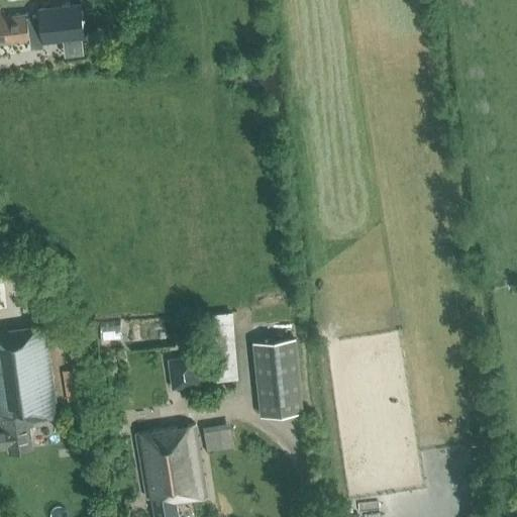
[(69,32),(65,3),(39,6),(43,35),(69,32)]
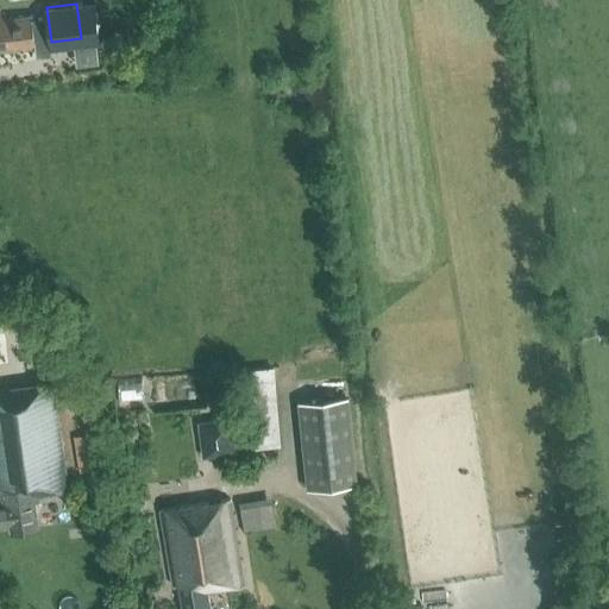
[(33,14),(11,17),(5,18),(4,13),(0,13),(0,51),(31,48),(33,64),(52,62),(50,43),(48,22),(35,23),(33,14)]
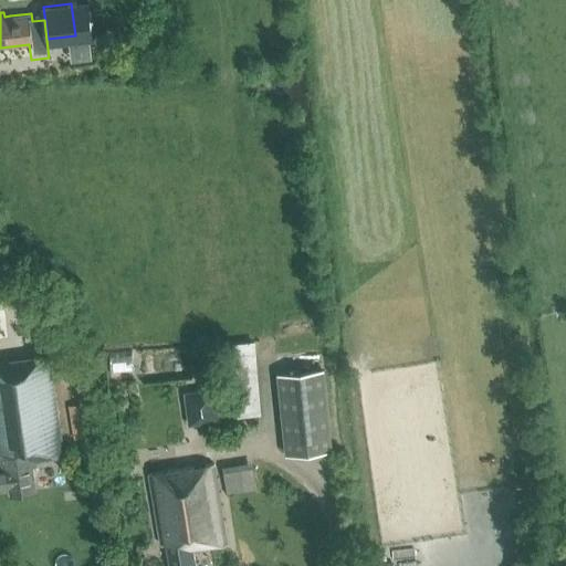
[(329,449),(323,373),(320,337),(301,338),(304,374),(279,376),(285,452),(329,449)]
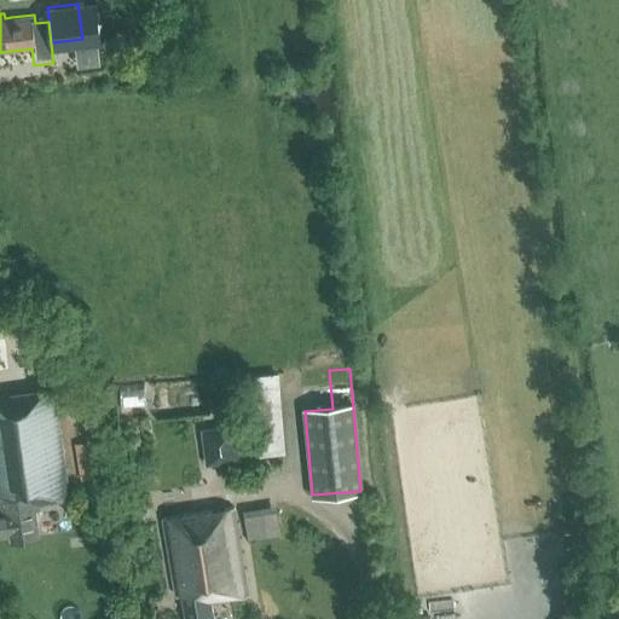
[(279,374),(254,376),(260,456),(285,455),(279,374)]
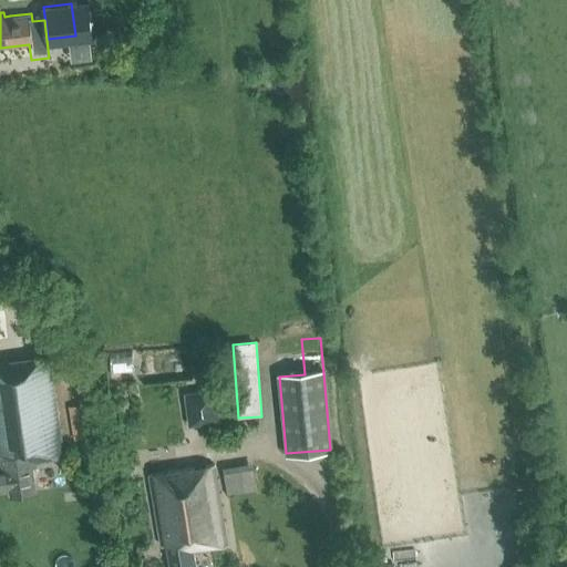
[(34,460),(61,456),(47,357),(0,362),(0,457),(1,466),(0,465),(0,486),(10,485),(11,494),(33,491),(29,465),(35,465),(34,460)]
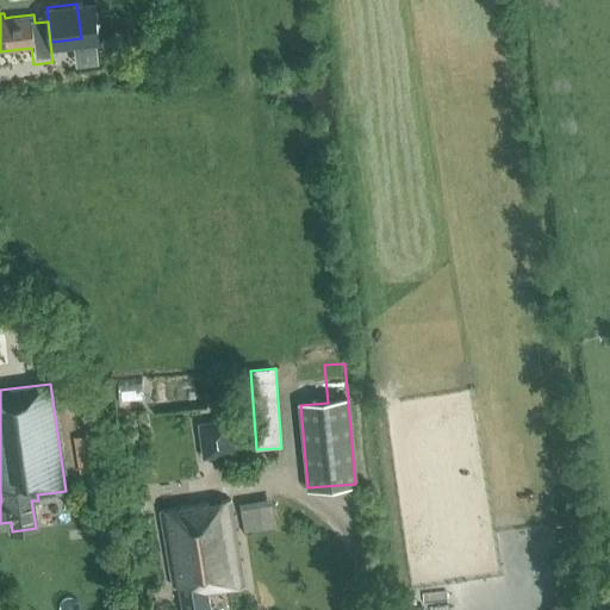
[(68,399),(83,398),(82,387),(67,390),(68,399)]
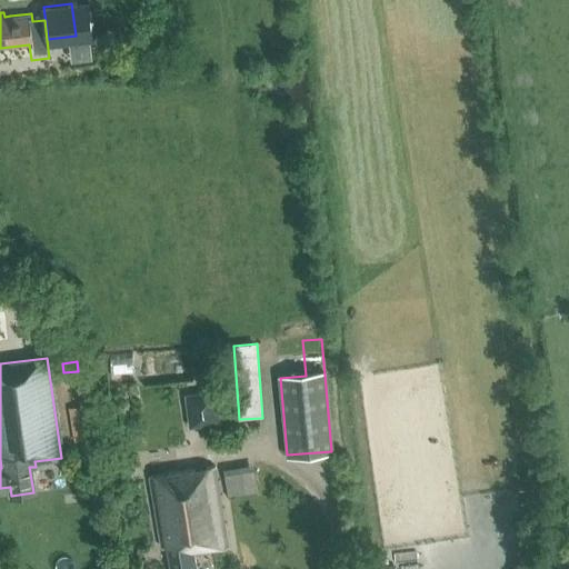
[(222,422),(217,390),(186,395),(190,427),(222,422)]
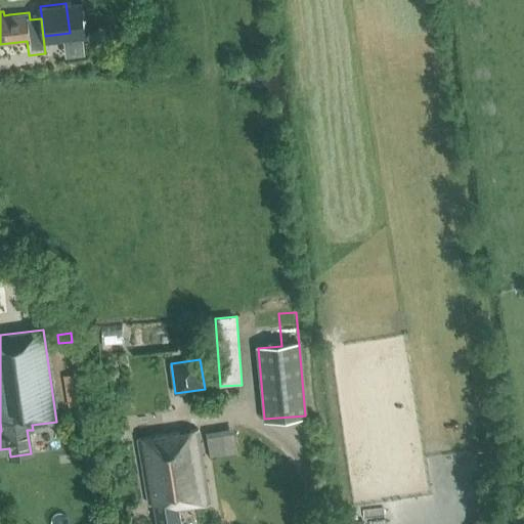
[(85,373),(63,375),(68,406),(89,404),(85,373)]
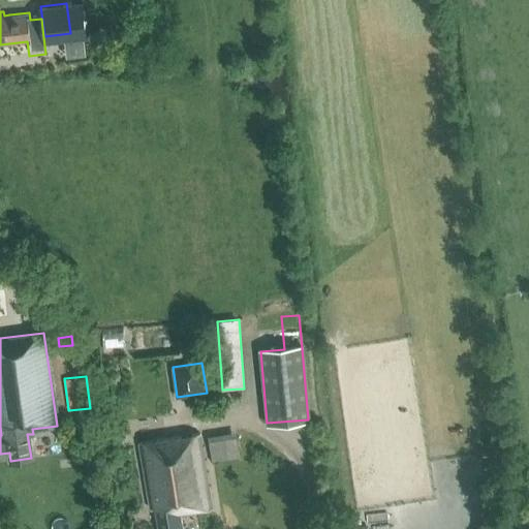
[(240,431),(213,435),(216,460),(243,457),(240,431)]
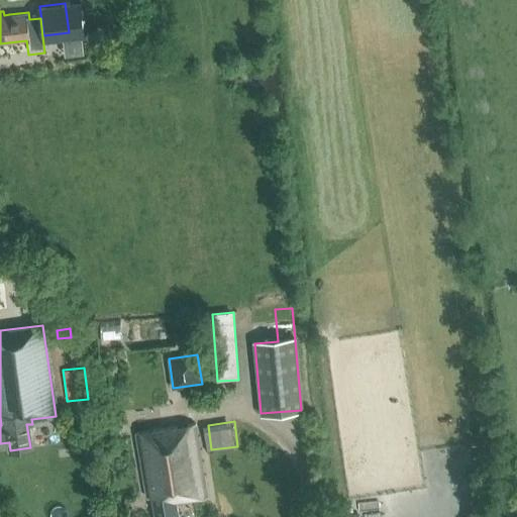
[(137,432),(146,497),(152,496),(154,516),(179,516),(177,502),(205,498),(195,424),(137,432)]
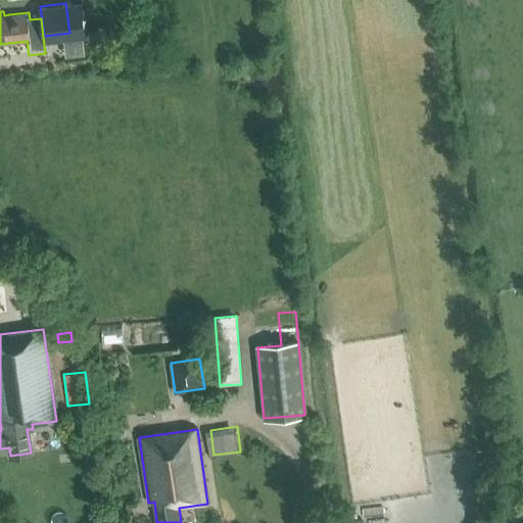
[(408,493),(432,492),(431,468),(407,469),(408,493)]
